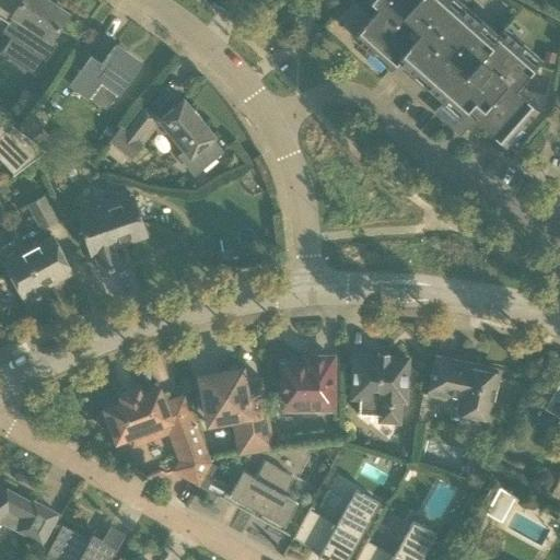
[(13,15),(50,41),(68,14),(46,0),(0,0),(0,18),(9,23),(13,15)]
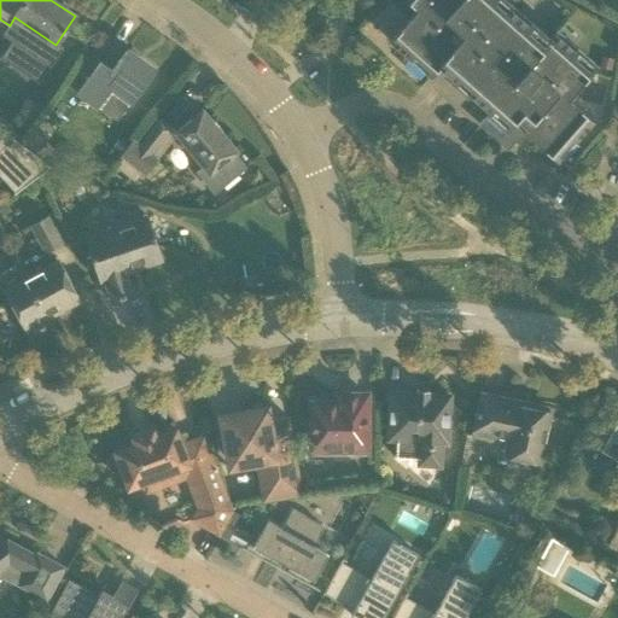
[(503,133),(517,144),(526,133),(558,161),(593,121),(569,99),(598,66),(557,30),(549,39),(506,0),(406,0),(418,10),(390,41),(431,77),(438,69),(506,129),(503,133)]
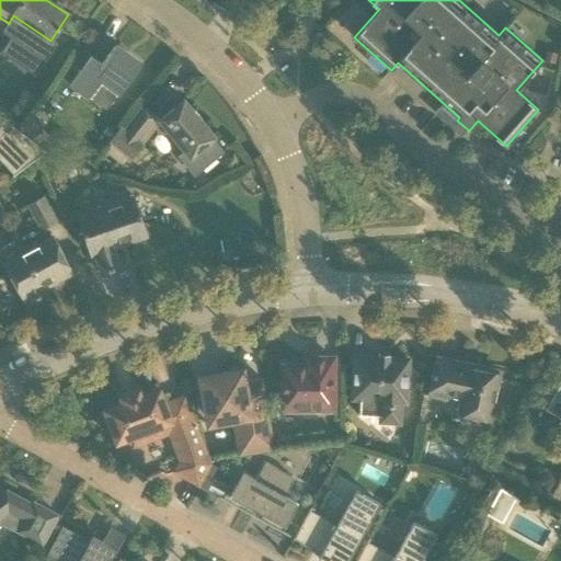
[(89,98),(101,80),(119,93),(139,65),(115,47),(102,65),(91,57),(70,86),(89,98)]
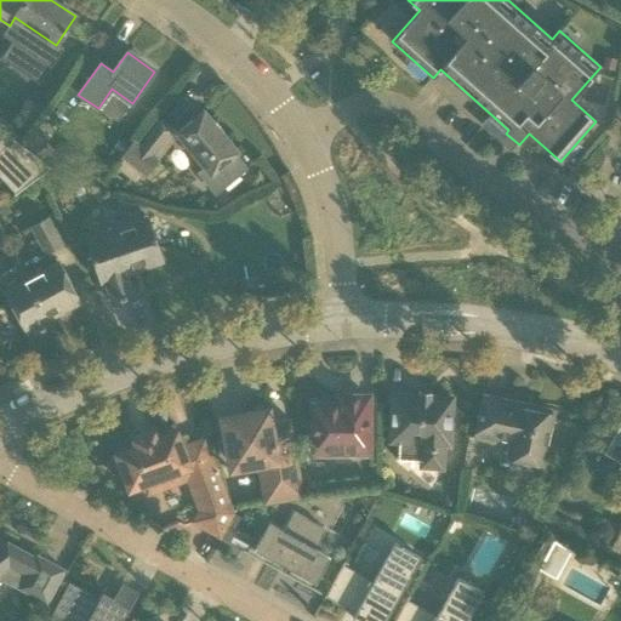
[(215,195),(229,183),(248,167),(235,154),(238,152),(204,112),(177,134),(205,166),(197,174),(215,195)]
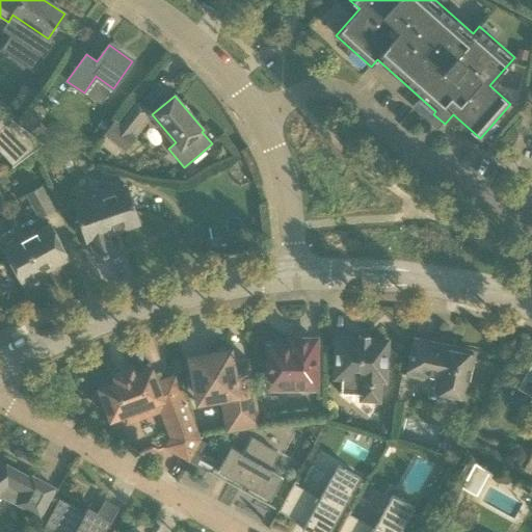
[(137,136),(132,133),(149,112),(137,103),(121,125),(115,120),(103,136),(125,152),(137,136)]
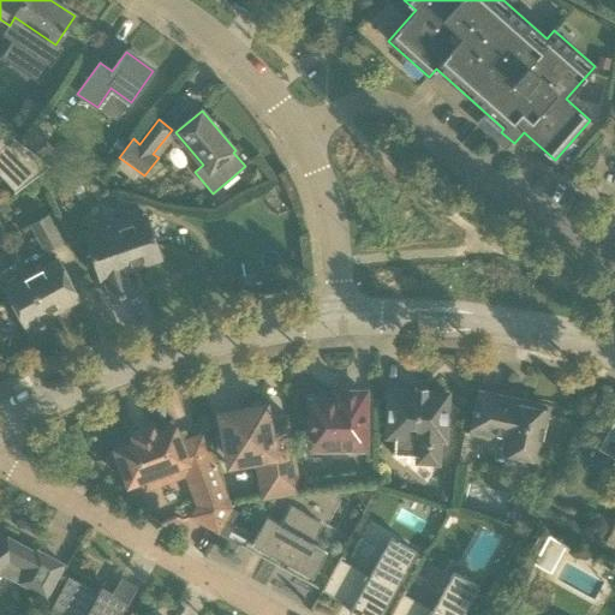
[(0,150),(15,138),(0,126),(0,150)]
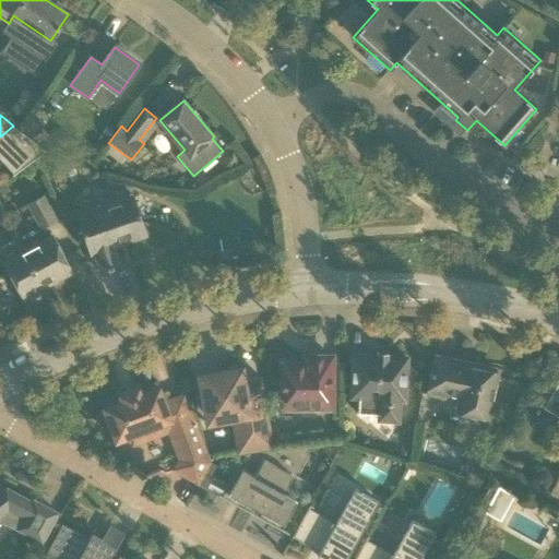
[(251,168),(242,173),(246,178),(254,174),(251,168)]
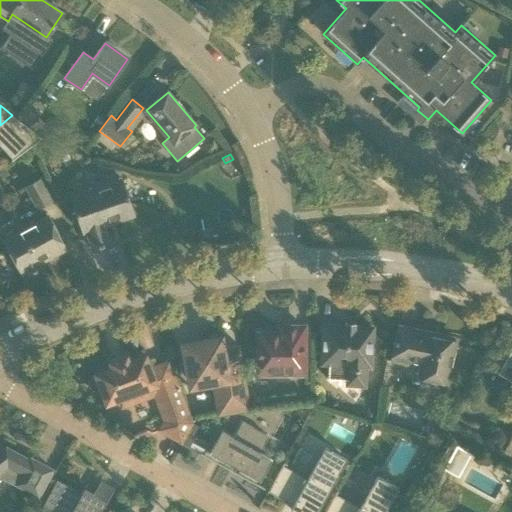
[(87,231),(93,250),(110,244),(104,225),(134,215),(122,180),(70,198),(82,233),(87,231)]
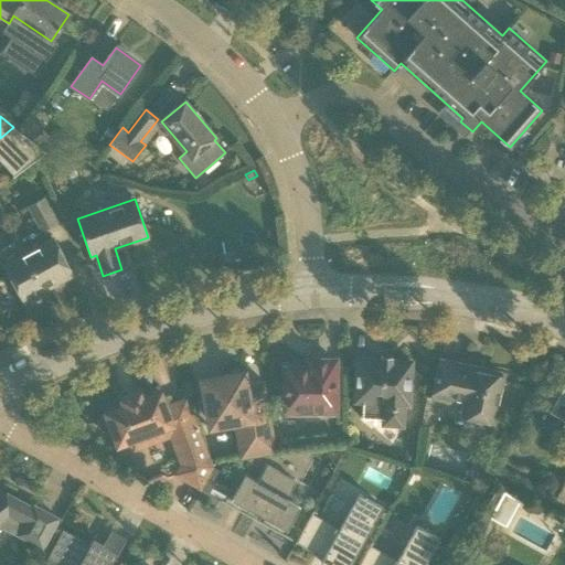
[(29,206),(42,230),(55,223),(43,200),(29,206)]
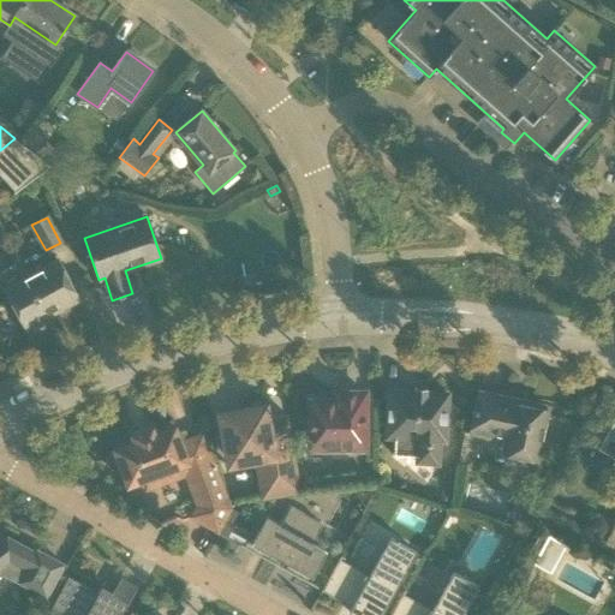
[(58,261),(7,288),(27,328),(30,326),(34,332),(51,322),(48,316),(79,299),(58,261)]
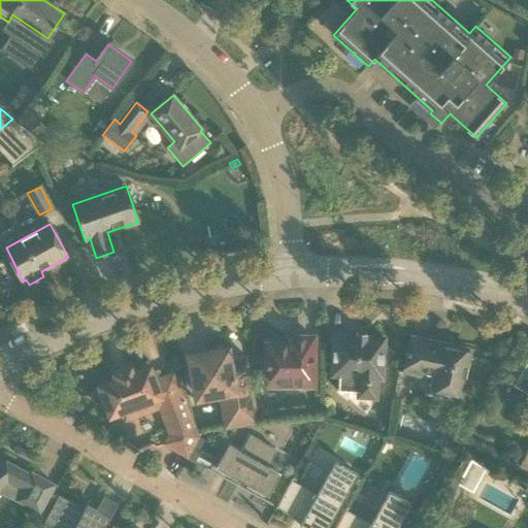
[(331,376),(339,376),(338,391),(358,392),(357,397),(376,398),(377,378),(383,378),(385,338),(367,336),(367,334),(356,333),(356,336),(334,335),(331,376)]
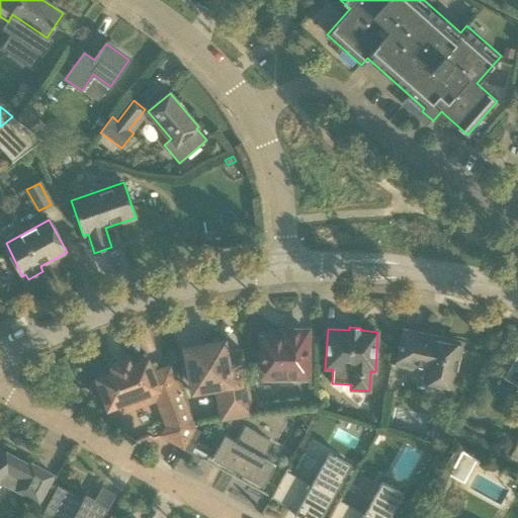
[(404,330),(396,365),(425,371),(423,381),(452,389),(461,345),(458,345),(459,341),(404,330)]
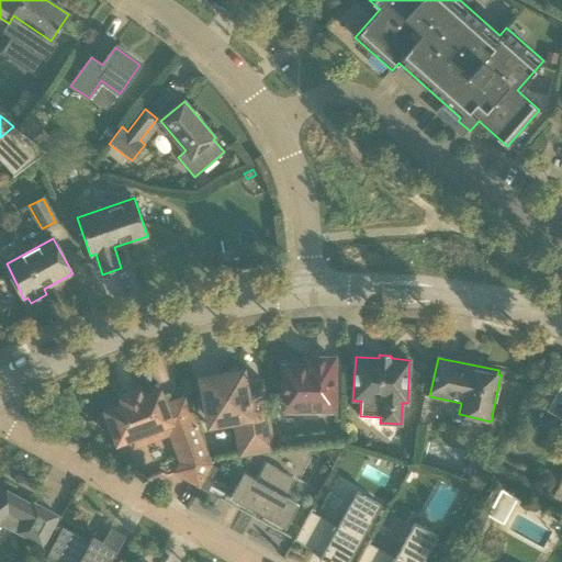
[(306,367),(284,367),(284,383),(280,383),(280,394),(284,394),(284,411),(308,411),(308,412),(334,412),(334,359),(306,359),(306,367)]
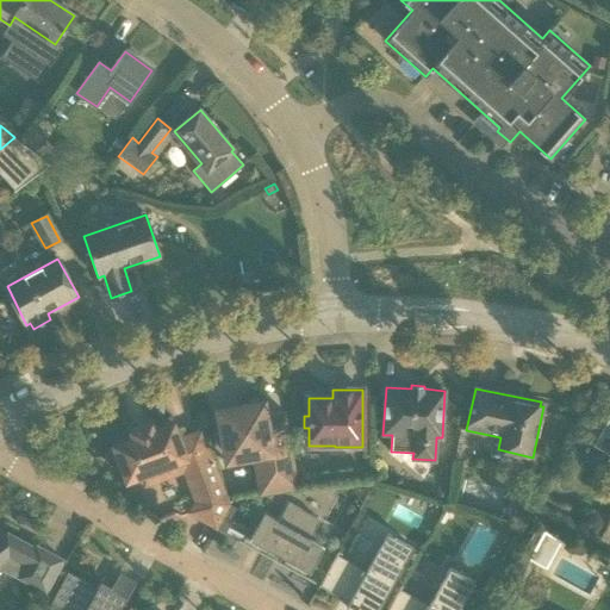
[(260,497),(299,490),(285,412),(267,416),(265,400),(260,402),(256,399),(250,400),(248,404),(243,404),(217,410),(226,466),(254,461),(260,497)]
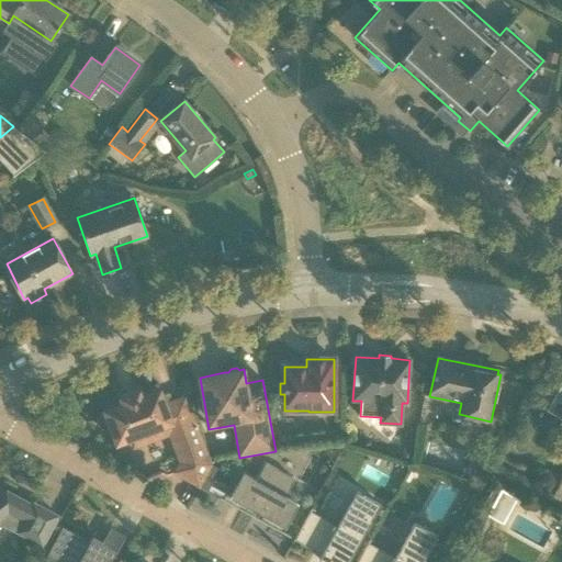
[(561,383),(547,409),(561,418),(561,480),(551,498),(561,504),(561,383)]
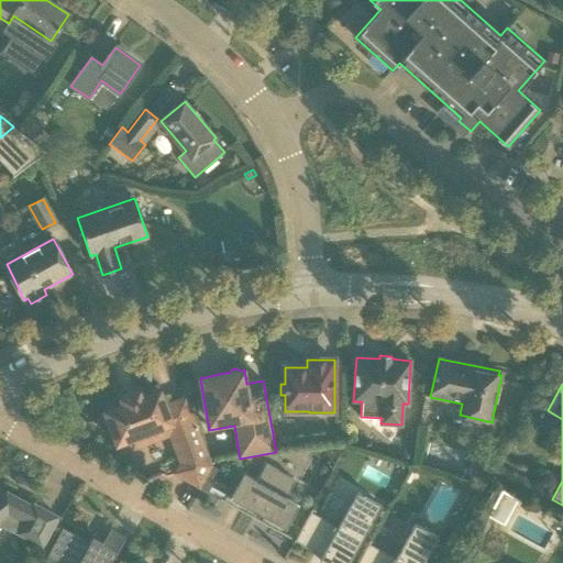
[(174,428),(165,404),(161,392),(142,398),(140,393),(122,399),(124,405),(106,412),(118,444),(132,439),(134,443),(173,429),(174,428)]
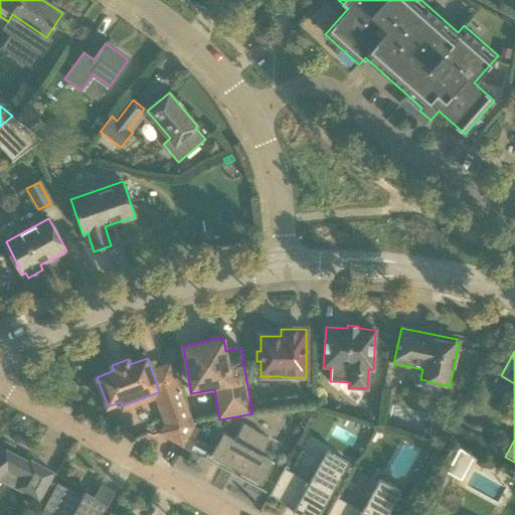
[(159,391),(158,392),(161,400),(158,406),(164,423),(159,434),(183,447),(194,425),(171,362),(151,369),(159,391)]
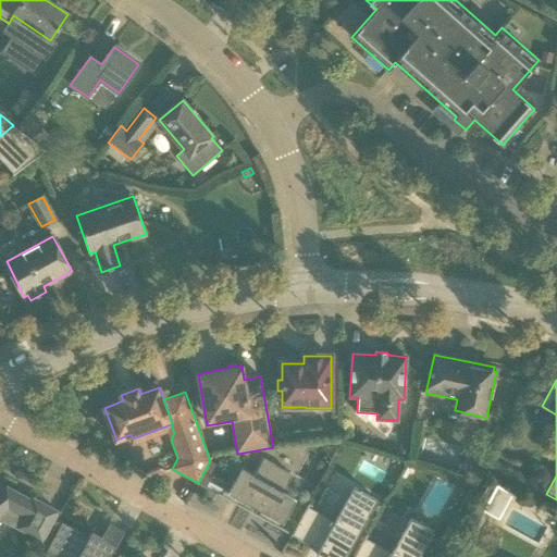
[(255,477),(242,470),(229,493),(261,510),(259,517),(281,528),(296,499),(283,493),(293,474),(264,459),(255,477)]
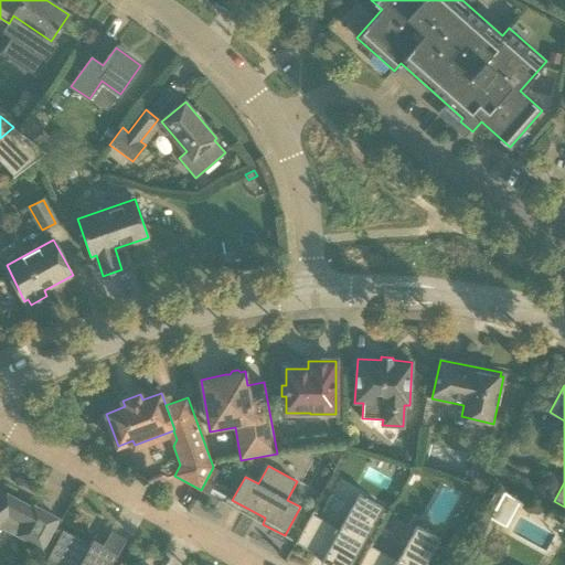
[(212,489),(215,483),(208,479),(203,487),(201,490),(209,494),(212,489)]
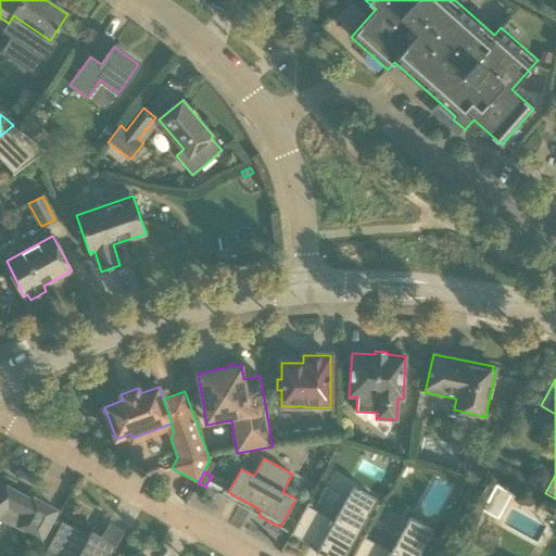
[(512,494),(512,493),(496,484),(491,494),(491,495),(507,503),(512,494)]
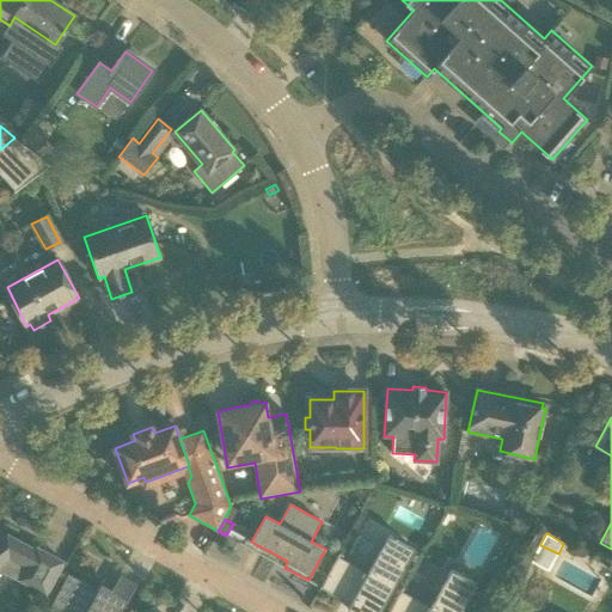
[(0,564),(10,557),(26,567),(19,580),(46,594),(47,592),(49,593),(63,564),(62,564),(63,562),(37,548),(36,550),(7,534),(0,539),(0,564)]
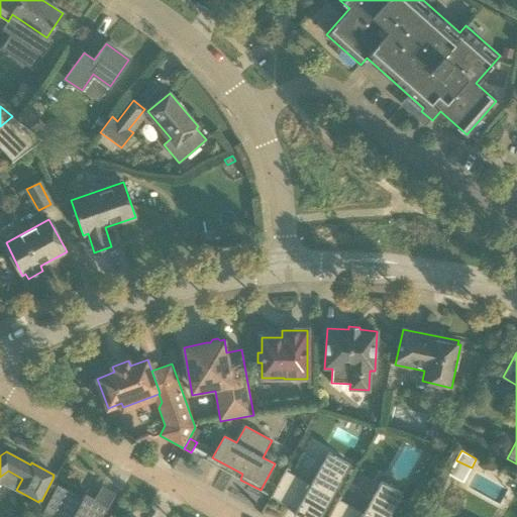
[(304,516),(308,510),(320,516),(349,463),(328,451),(311,484),(286,470),(272,497),(296,510),(294,515),(298,516),(304,516)]
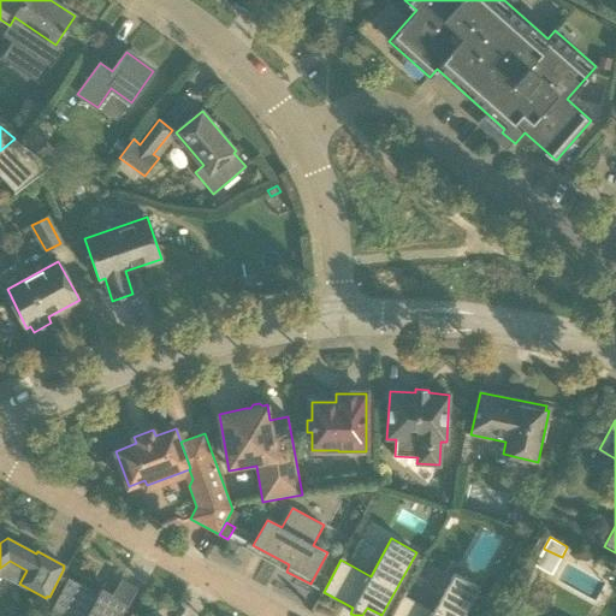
[(463,615),(479,587),(454,573),(433,611),(404,594),(391,615),(463,615)]
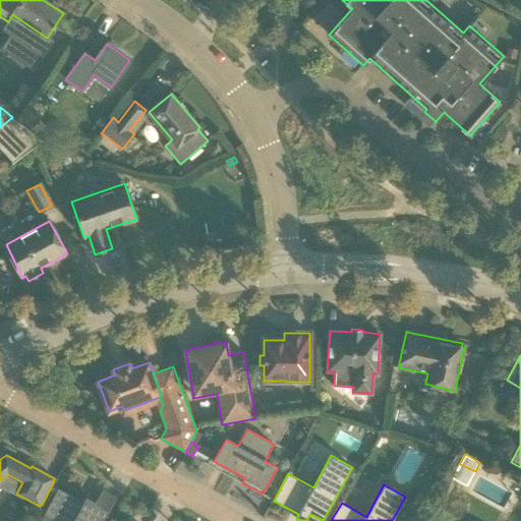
[(101,520),(102,520),(90,513),(96,504),(87,499),(83,503),(59,488),(44,516),(53,520),(101,520)]
